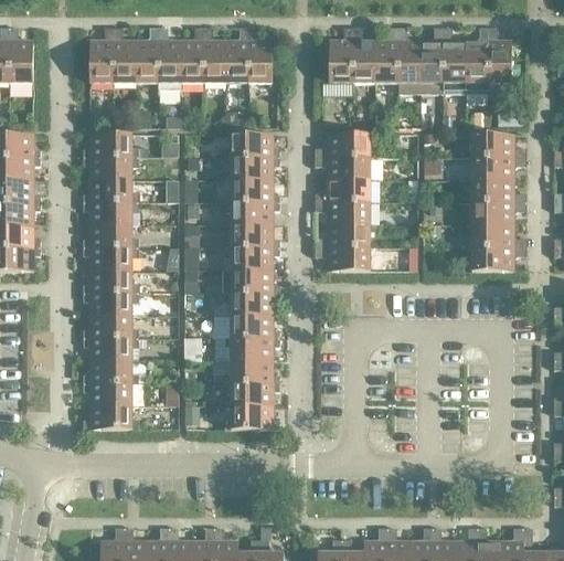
[(0,82),(9,82),(9,27),(0,27),(0,36),(0,82)]
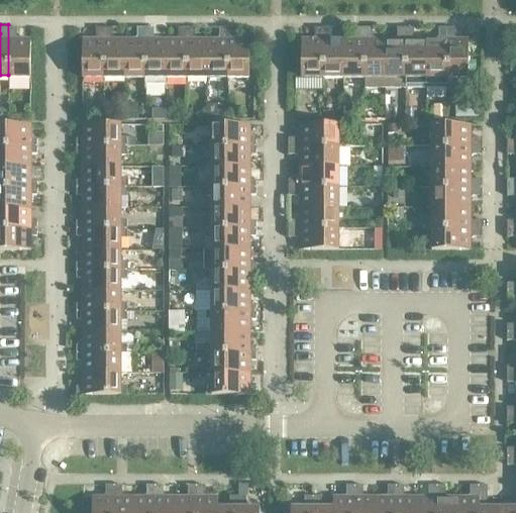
[(29,75),(29,36),(19,36),(16,33),(16,24),(8,24),(8,75),(29,75)]
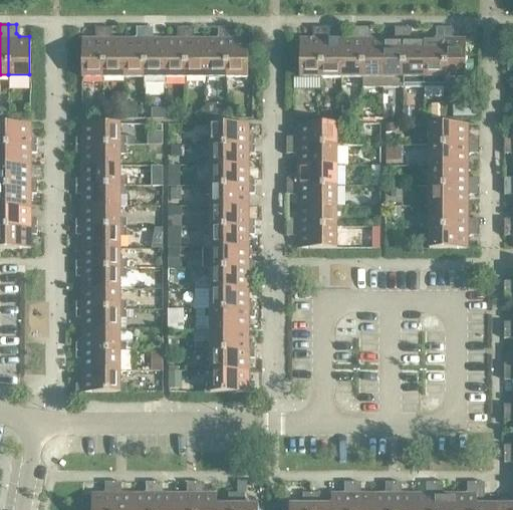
[(102,74),(102,24),(94,24),(94,33),(91,36),(81,36),(81,74),(102,74)]
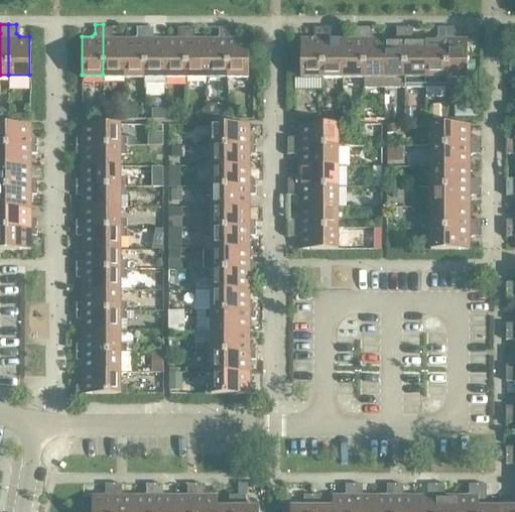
[(124,75),(123,36),(114,36),(111,33),(111,24),(103,24),(103,75),(124,75)]
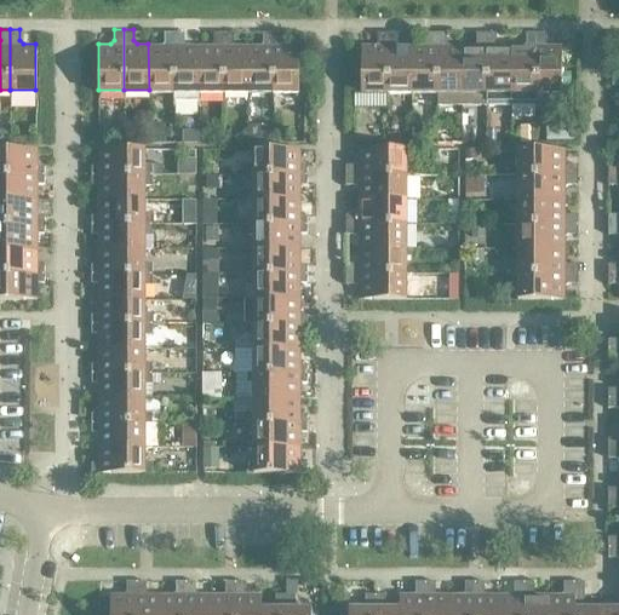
[(173,90),(173,29),(164,29),(164,40),(160,44),(148,44),(149,90),(173,90)]
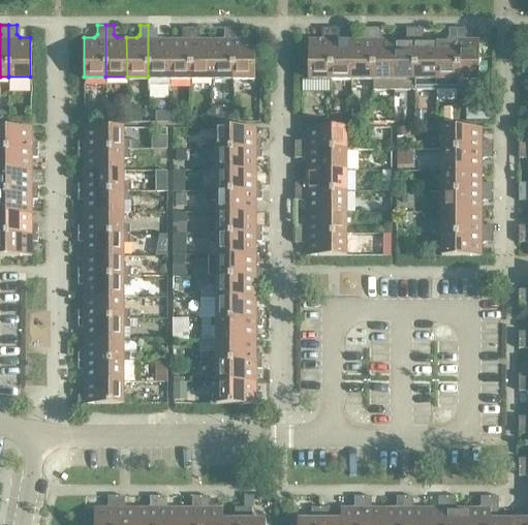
[(168,76),(168,37),(159,37),(156,34),(156,25),(148,25),(148,76),(168,76)]
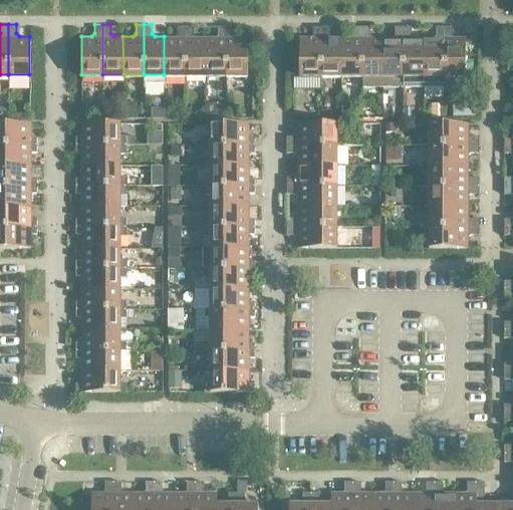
[(185,74),(185,24),(177,24),(177,33),(174,36),(164,36),(164,74),(185,74)]
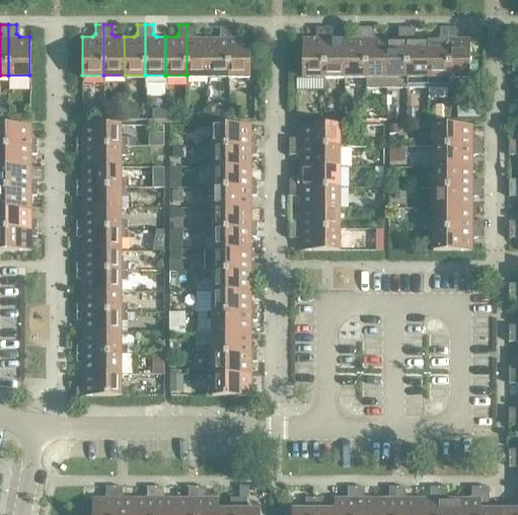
[(207,75),(207,37),(198,37),(195,33),(195,24),(187,24),(187,75),(207,75)]
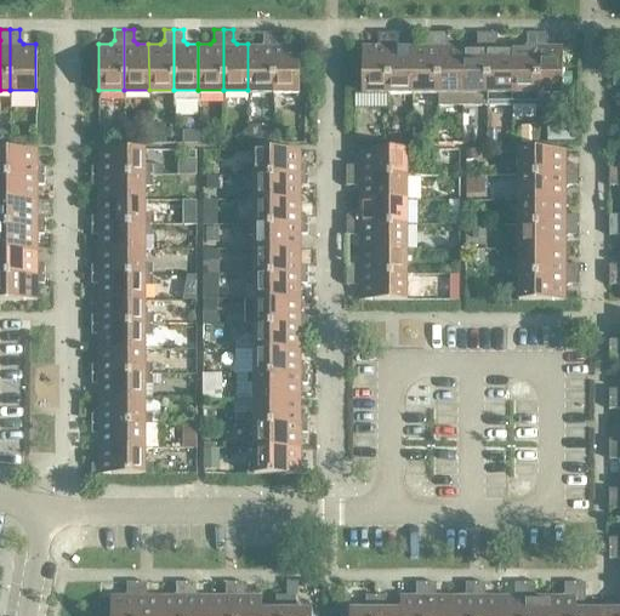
[(272,90),(272,29),(262,29),(262,40),(259,44),(248,44),(248,90),(272,90)]
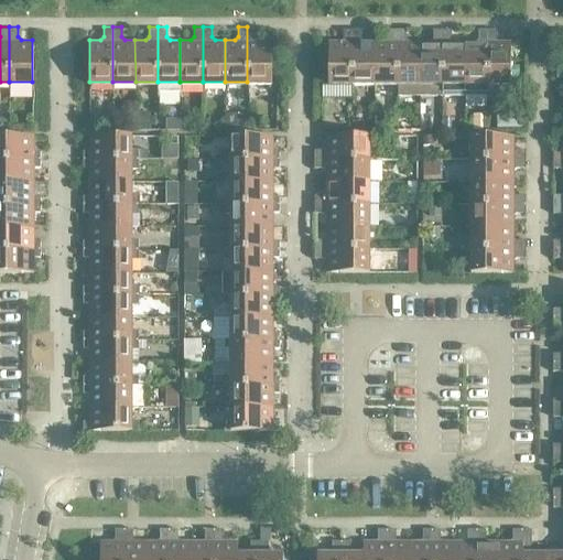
[(271,82),(271,40),(259,40),(257,36),(257,27),(247,27),(247,82),(271,82)]
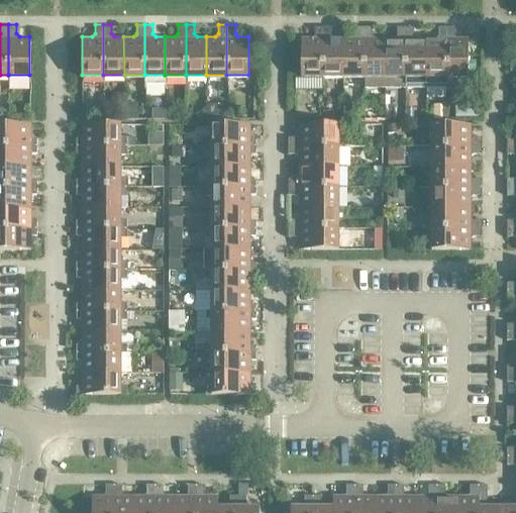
[(322,75),(322,24),(314,24),(314,33),(311,36),(300,36),(300,75),(322,75)]
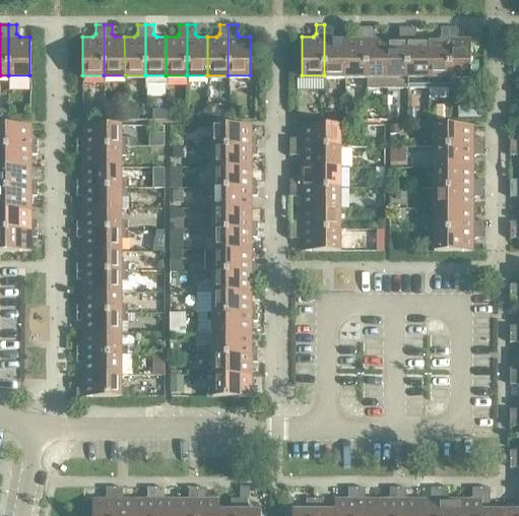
[(344,75),(344,37),(335,37),(332,34),(332,24),(324,24),(324,75),(344,75)]
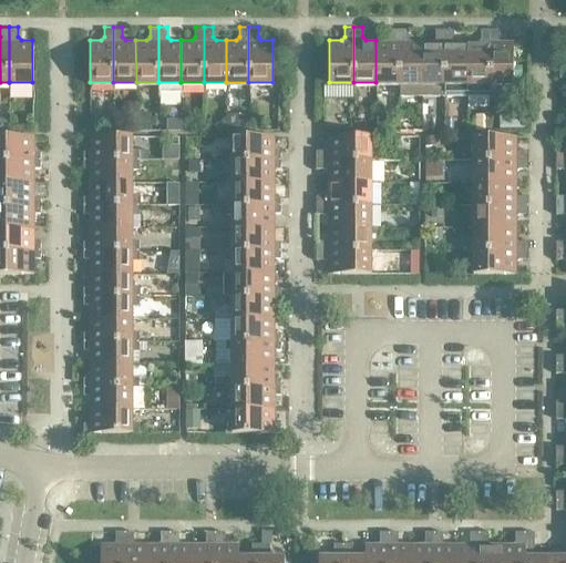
[(399,82),(399,27),(389,27),(389,37),(387,40),(376,40),(376,82),(399,82)]
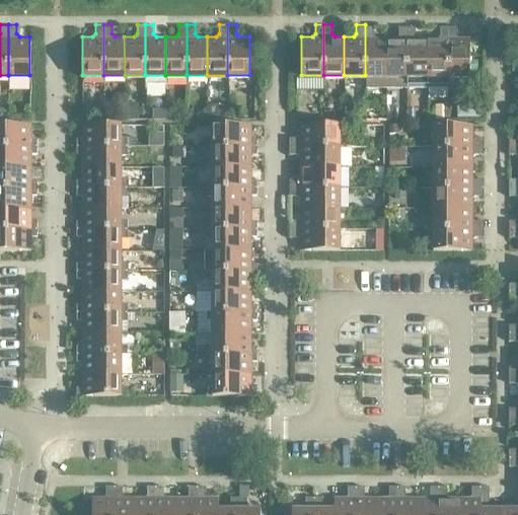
[(385,85),(385,37),(376,37),(373,33),(373,24),(365,24),(365,75),(365,85),(385,85)]
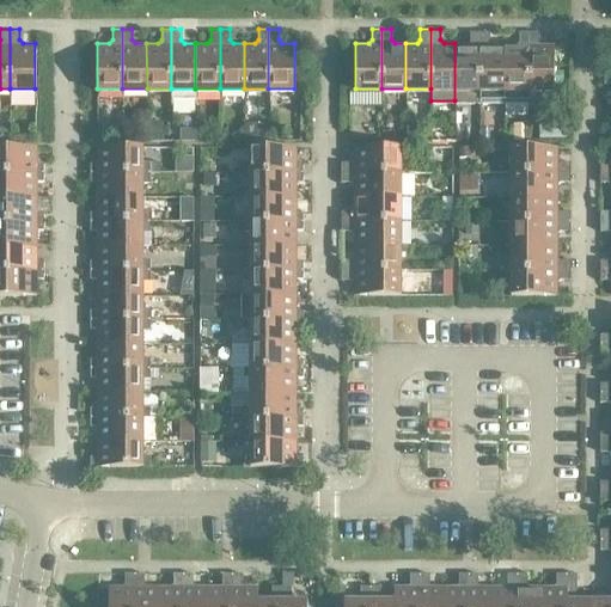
[(478,100),(478,29),(469,29),(469,40),(465,43),(454,43),(454,100),(478,100)]
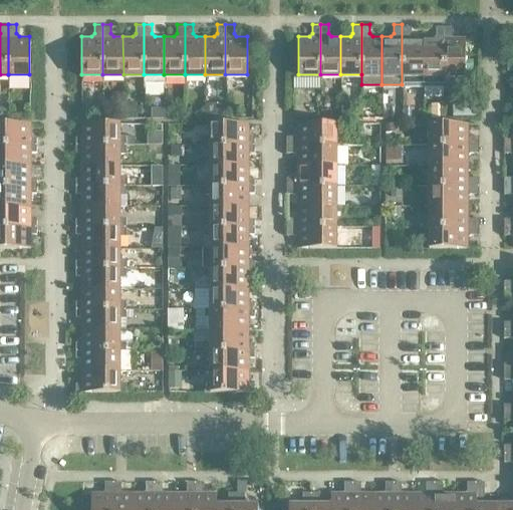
[(423,84),(423,36),(414,36),(411,33),(411,24),(402,24),(402,84),(423,84)]
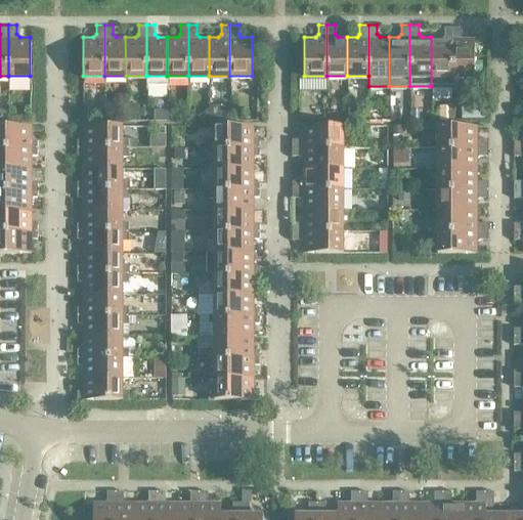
[(451,76),(451,25),(443,25),(443,34),(440,37),(431,37),(431,86),(451,86),(451,76)]
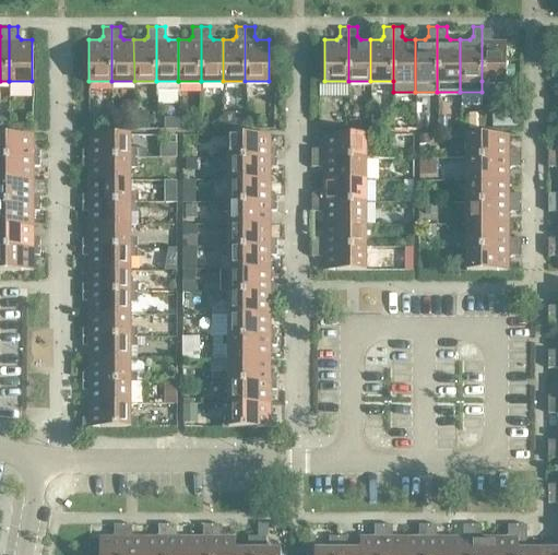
[(506,81),(506,39),(494,39),(490,36),(490,26),(482,26),(482,81),(506,81)]
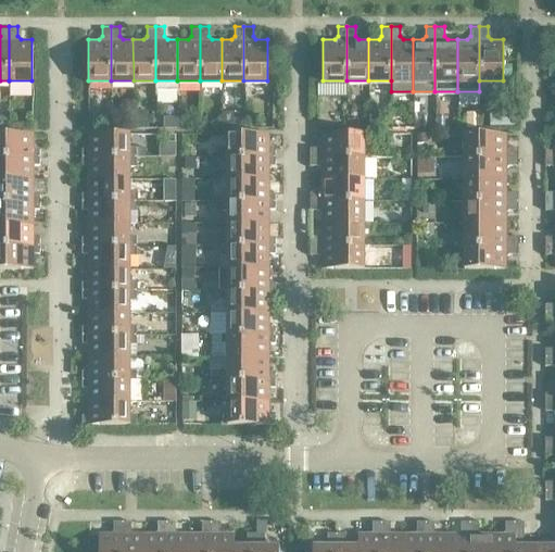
[(33,146),(33,130),(0,130),(0,153),(39,154),(39,146),(33,146)]
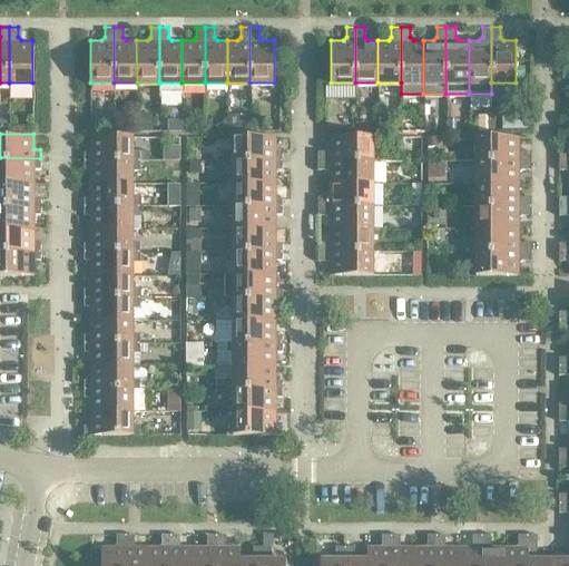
[(133,148),(133,134),(90,134),(90,149),(84,149),(84,158),(139,158),(139,148),(133,148)]
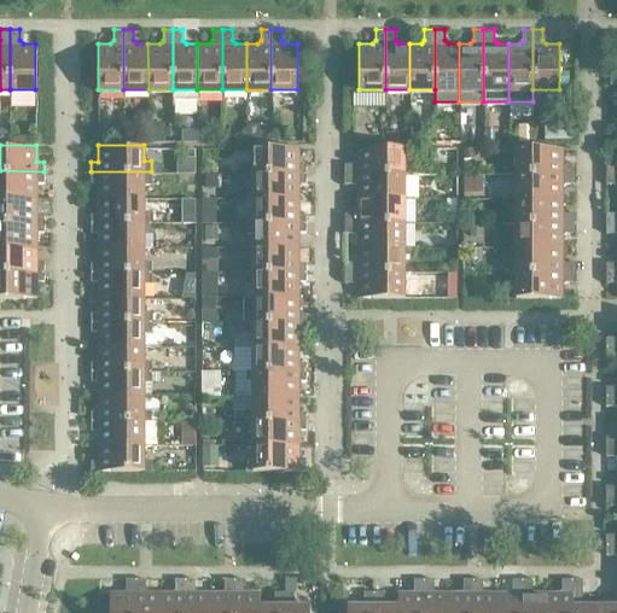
[(297,162),(297,145),(251,145),(251,161),(244,161),(244,171),(304,171),(304,162),(297,162)]
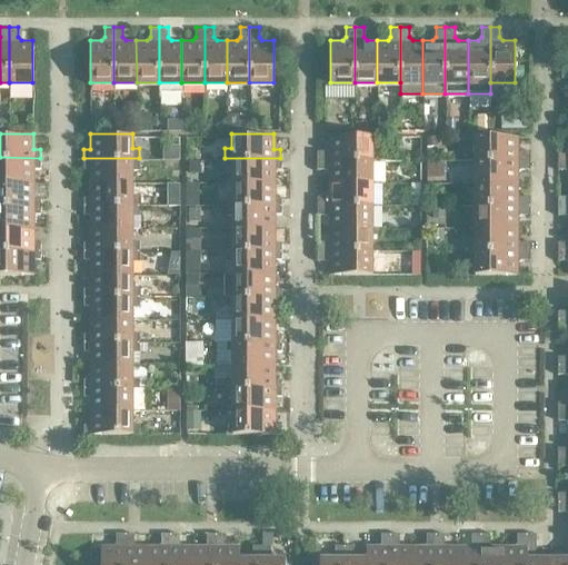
[(371,158),(371,134),(329,134),(329,146),(326,149),(316,149),(316,158),(371,158)]
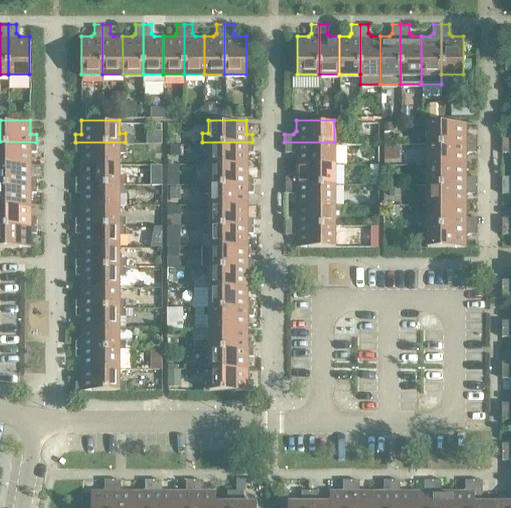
[(468,134),(465,131),(465,120),(426,120),(426,142),(476,142),(476,134),(468,134)]
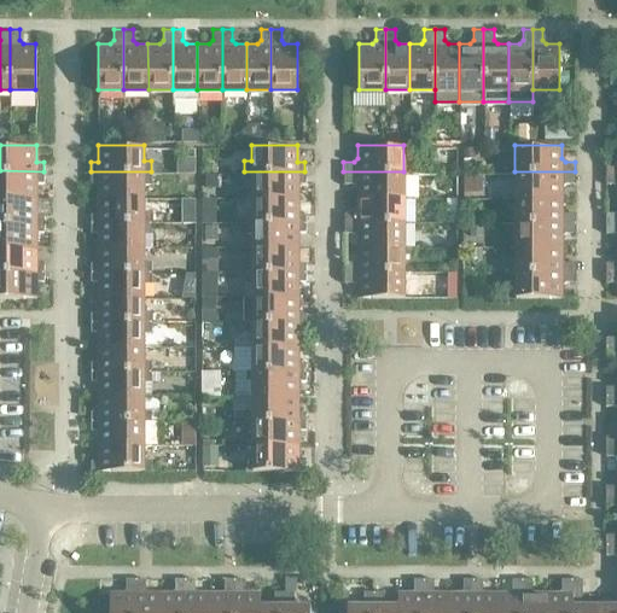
[(616,170),(616,159),(616,162),(605,162),(605,171),(616,170)]
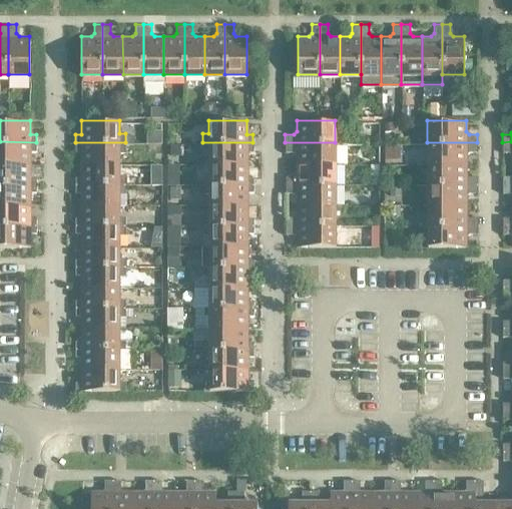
[(0,162),(30,162),(30,149),(36,149),(36,142),(0,141),(0,162)]
